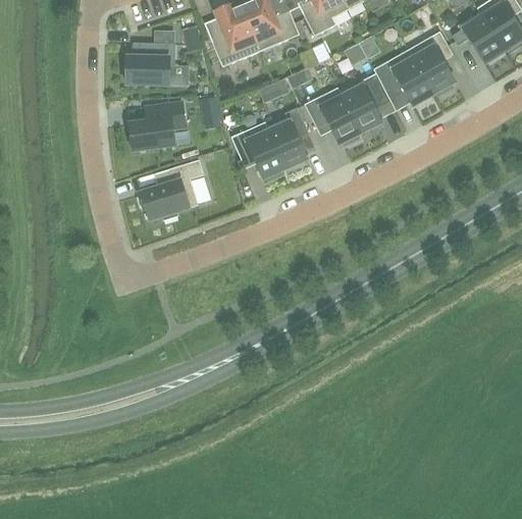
[(248,0),(240,3),(259,50),(299,34),(290,9),(273,15),(266,0),(248,0)]
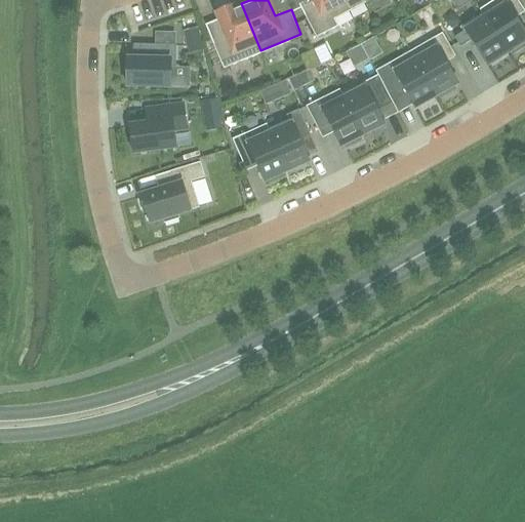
[(282,0),(286,8),(304,0),(282,0)]
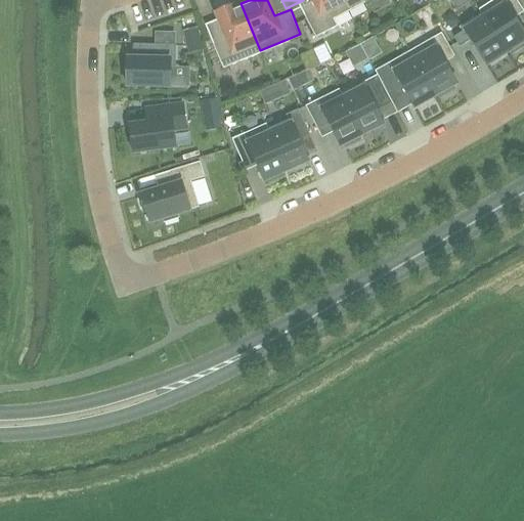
[(348,9),(343,0),(308,0),(299,5),(315,36),(337,24),(334,16),(348,9)]
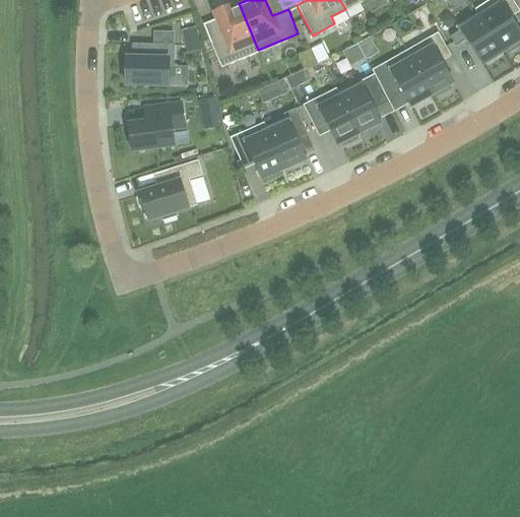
[(340,0),(345,9),(362,0),(340,0)]
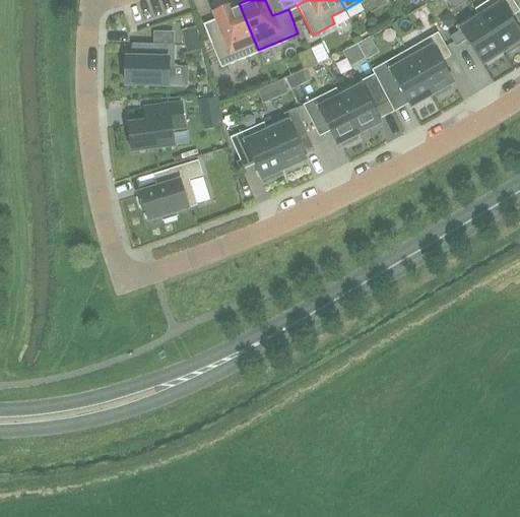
[(486,0),(474,8),(476,12),(478,11),(503,50),(505,49),(507,52),(519,43),(519,39),(519,31),(510,16),(519,9),(513,0),(486,0)]
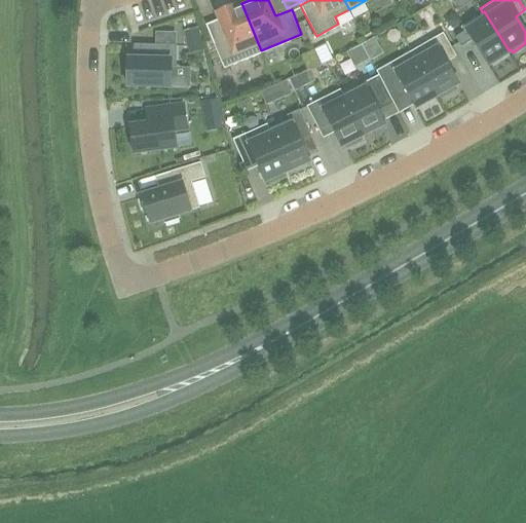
[(261,50),(241,3),(234,6),(233,4),(217,11),(227,36),(213,42),(223,67),(261,50)]
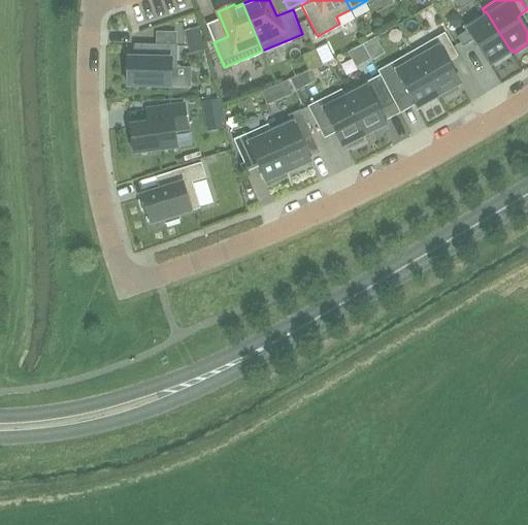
[(486,11),(484,12),(464,25),(467,29),(457,35),(463,45),(473,38),(490,64),(510,51),(486,11)]
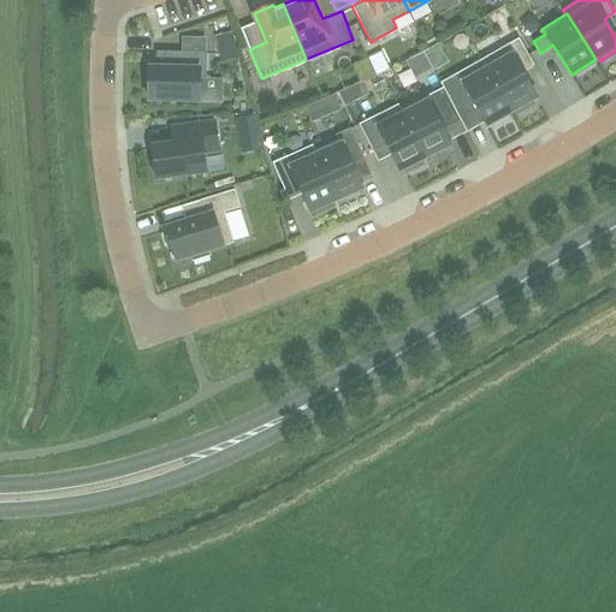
[(519,36),(481,58),(511,111),(514,108),(516,112),(534,102),(532,99),(535,96),(521,70),(534,63),(519,36)]
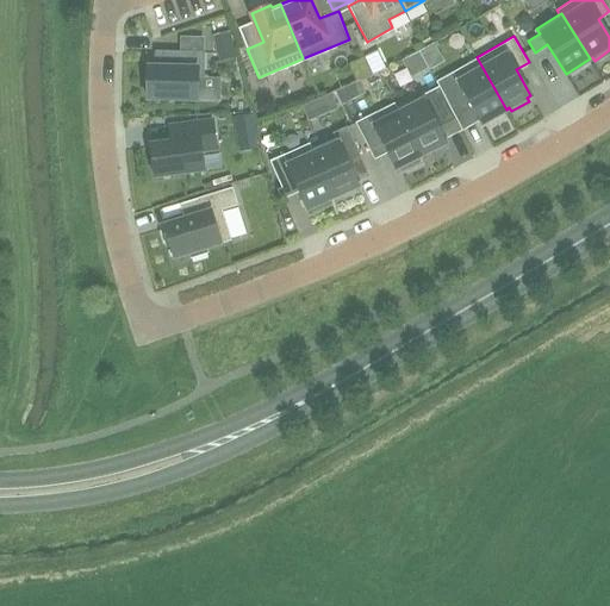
[(205,50),(155,49),(154,72),(148,72),(147,98),(197,99),(198,75),(204,76),(205,50)]
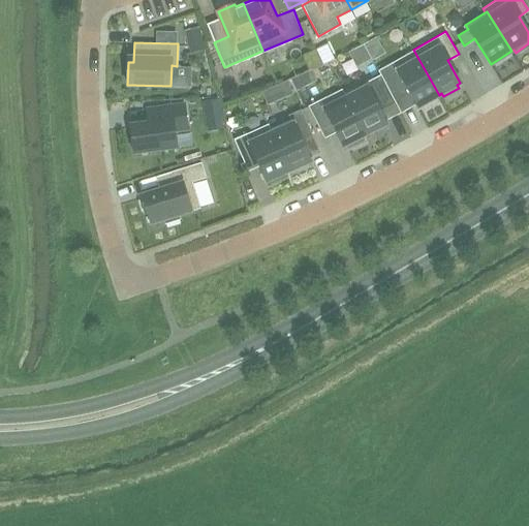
[(413,50),(393,61),(377,69),(380,74),(394,99),(408,91),(417,106),(439,95),(413,50)]
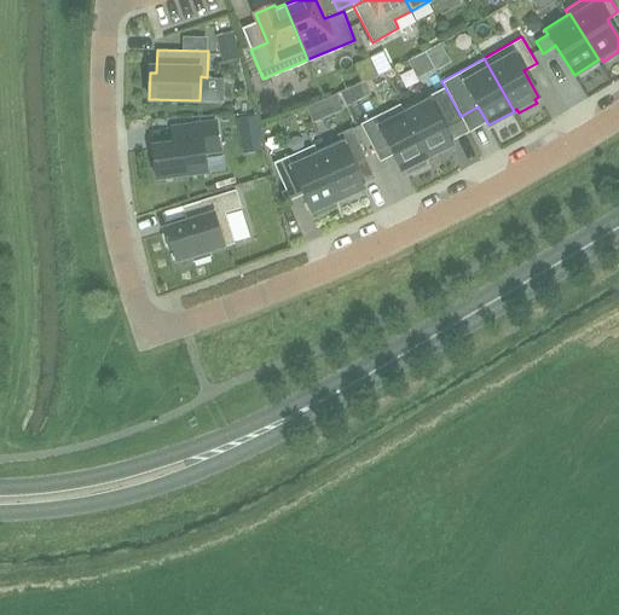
[(400,103),(399,103),(427,157),(452,145),(443,126),(461,116),(445,87),(403,108),(400,103)]
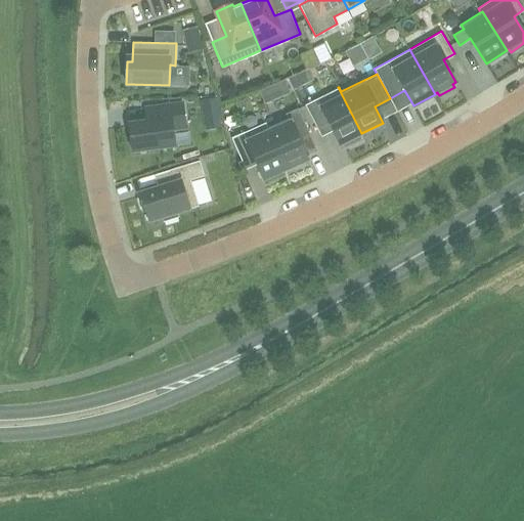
[(338,87),(305,104),(317,128),(329,122),(340,144),(345,145),(360,138),(358,135),(361,133),(338,87)]
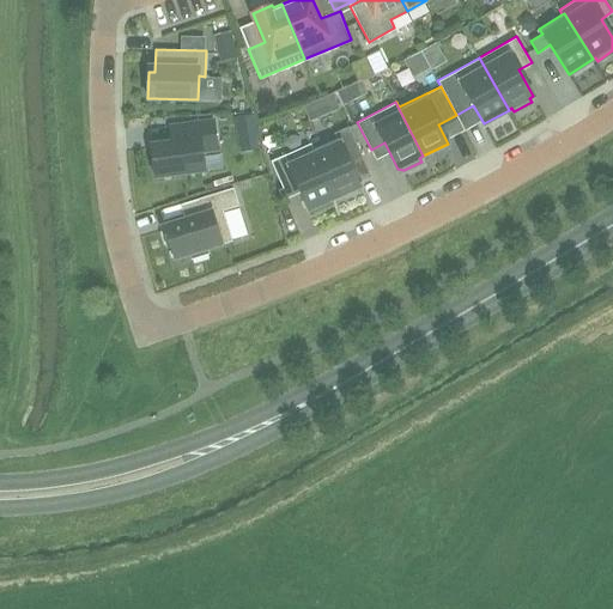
[(234,115),(237,133),(255,129),(252,113),(234,115)]
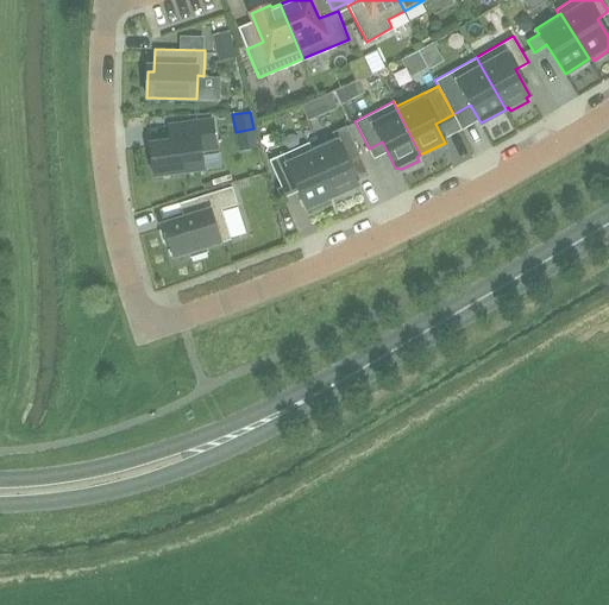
[(149,149),(152,181),(202,175),(200,155),(214,152),(212,124),(180,128),(181,145),(149,149)]
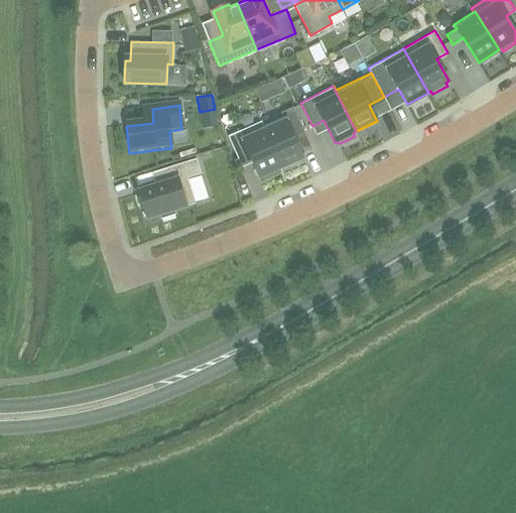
[(262,120),(261,120),(281,166),(303,157),(293,135),(304,130),(293,106),(281,111),(283,116),(264,124),(262,120)]
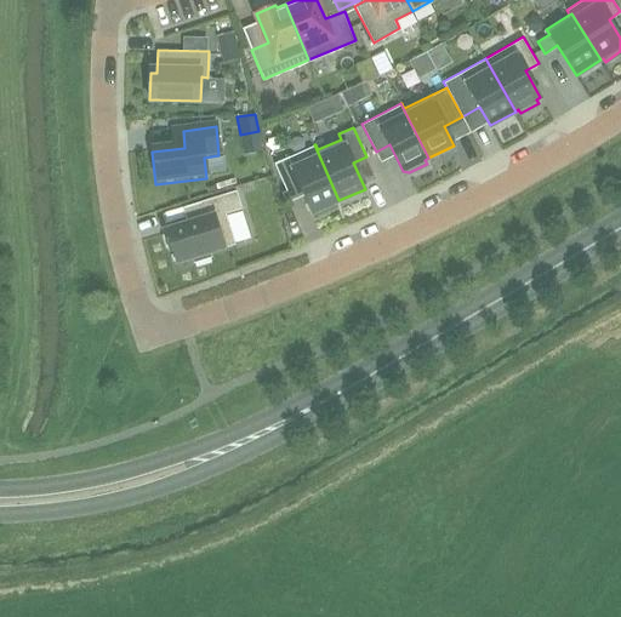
[(314,144),(274,163),(286,192),(301,186),(313,212),(317,210),(318,215),(337,206),(336,201),(339,200),(314,144)]
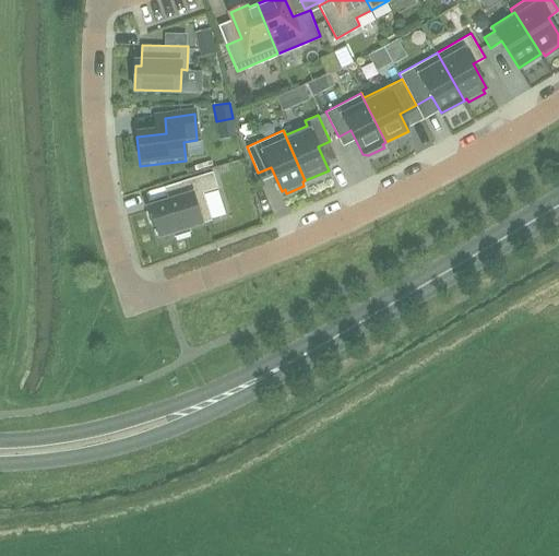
[(169,184),(174,198),(149,205),(154,223),(156,222),(161,235),(174,231),(175,235),(190,229),(188,226),(212,219),(203,192),(218,188),(212,169),(169,184)]
